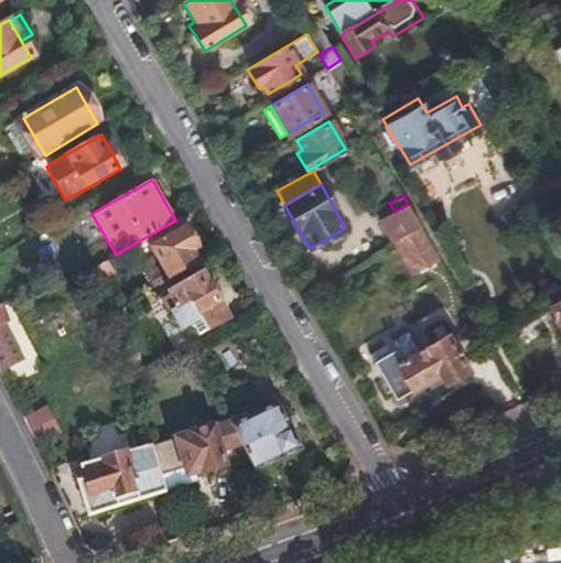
[(380,220),(383,224),(392,240),(421,225),(411,207),(408,204),(395,212),(380,220)]
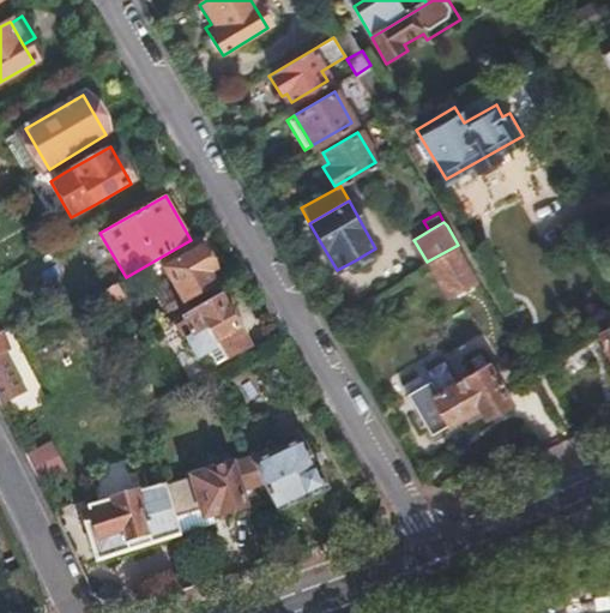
[(212,270),(194,238),(191,240),(171,251),(179,263),(164,271),(182,305),(211,288),(204,275),(212,270)]
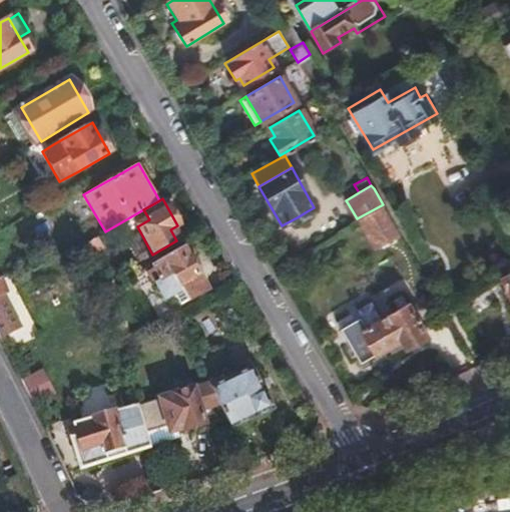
[(357,218),(361,225),(375,247),(401,233),(383,204),(357,218)]
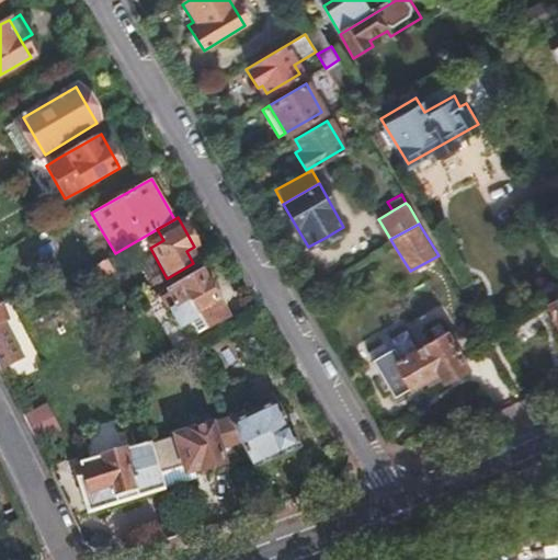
[(336,231),(327,237),(330,242),(339,237),(336,231)]
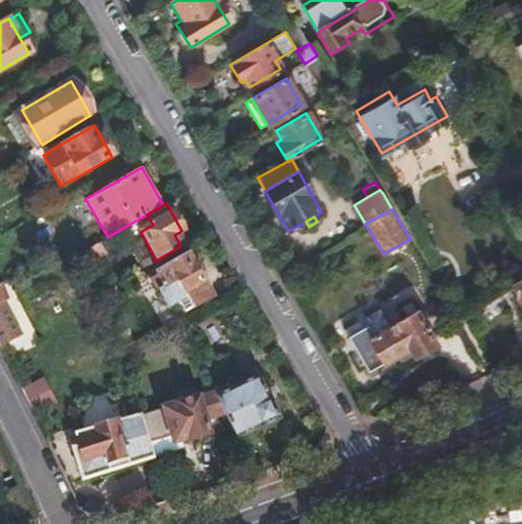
[(174,235),(181,246),(189,242),(182,231),(174,235)]
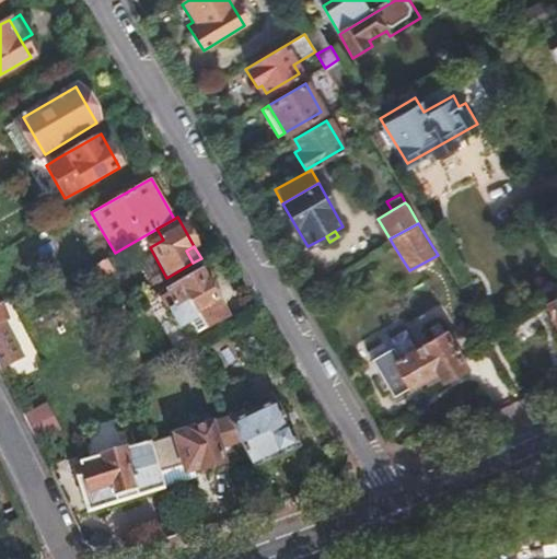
[(200,268),(164,289),(172,303),(167,305),(180,326),(190,321),(197,332),(225,316),(200,268)]
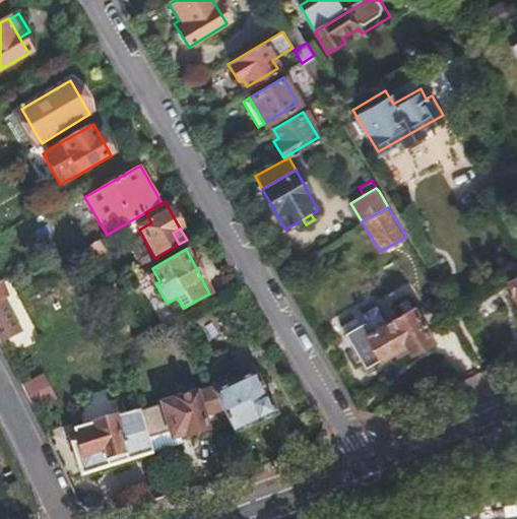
[(516,275),(504,282),(516,305),(516,275)]
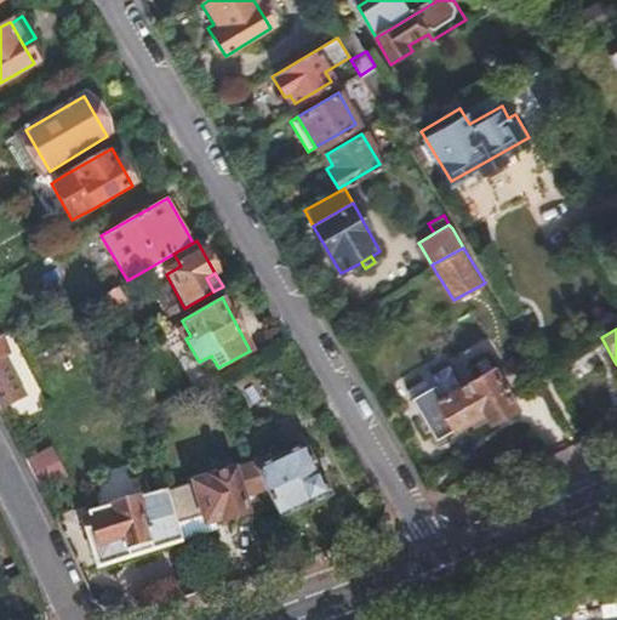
[(5,331),(0,334),(0,400),(4,409),(32,397),(12,354),(16,353),(5,331)]
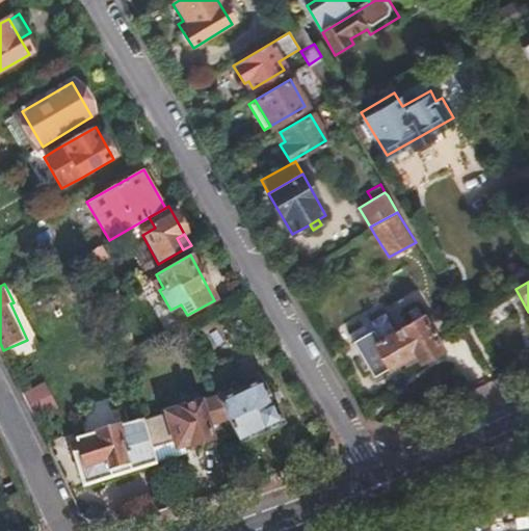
[(373,346),(388,370),(395,366),(413,355),(418,364),(441,350),(417,309),(406,315),(412,324),(373,346)]
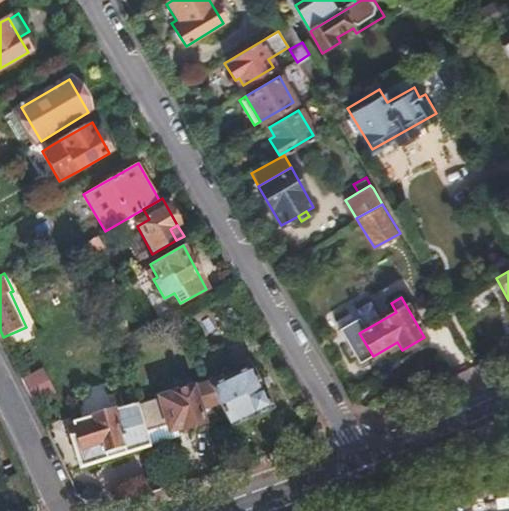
[(356,365),(373,356),(359,333),(353,321),(336,331),(356,365)]
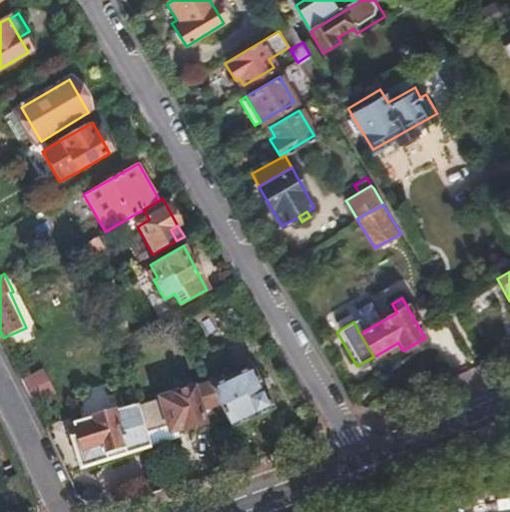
[(206,336),(195,341),(200,352),(211,347),(206,336)]
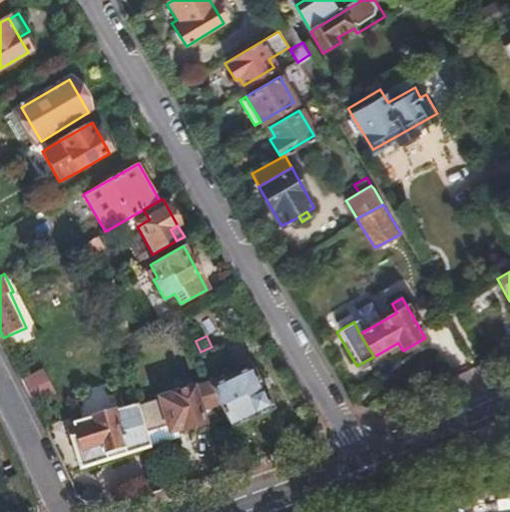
[(398,343),(381,353),(386,361),(403,351),(398,343)]
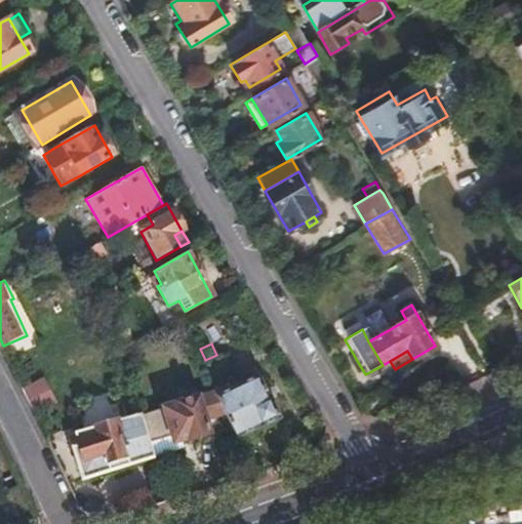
[(259,375),(214,398),(234,439),(279,417),(259,375)]
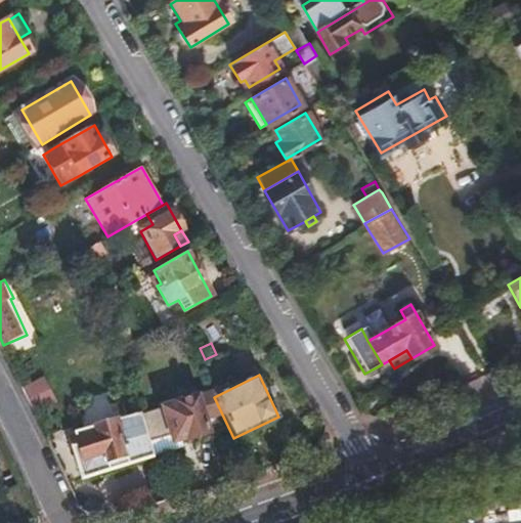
[(48,377),(26,387),(40,416),(61,405),(48,377)]
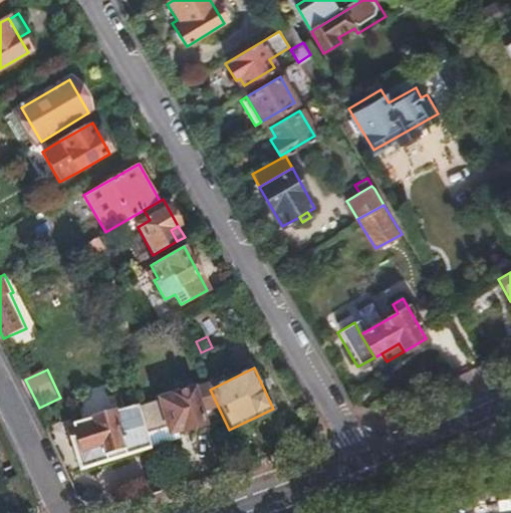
[(159,408),(145,412),(153,439),(182,430),(183,432),(204,426),(193,387),(156,399),(159,408)]
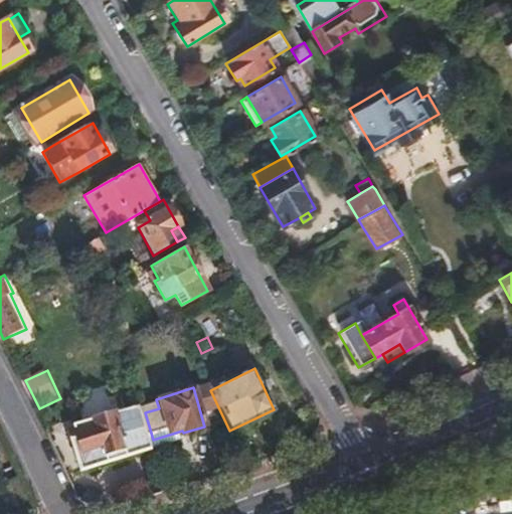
[(148,451),(134,405),(71,426),(75,437),(69,439),(80,472),(148,451)]
